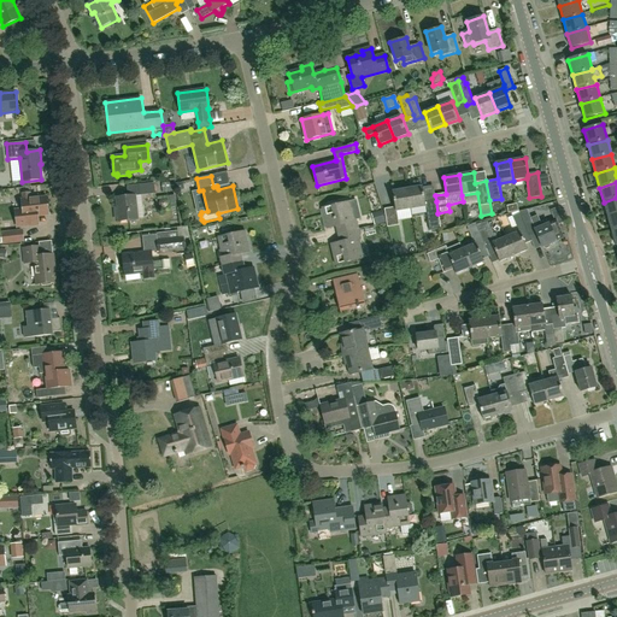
[(140,195),(156,194),(153,183),(139,184),(140,195)]
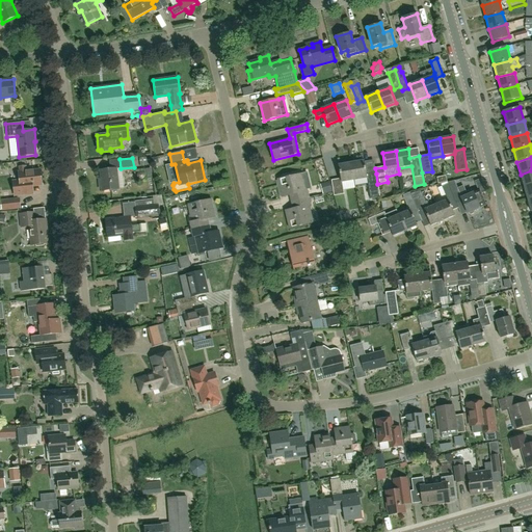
[(351,163),(354,181),(367,179),(370,200),(380,197),(377,184),(376,174),(367,175),(364,161),(351,163)]
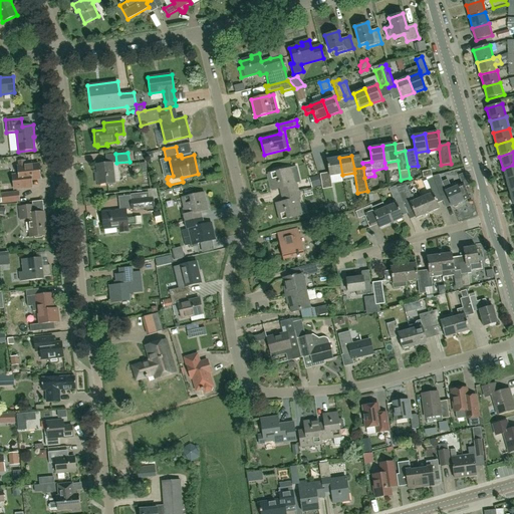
[(342,175),(339,158),(326,160),(329,173),(320,175),(323,189),(325,189),(325,193),(330,192),(329,188),(331,188),(329,177),(342,175)]
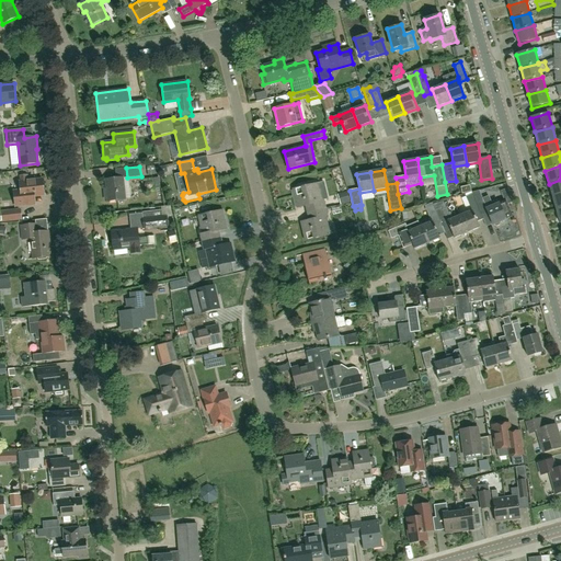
[(44,195),(43,180),(29,181),(27,175),(19,176),(20,182),(21,191),(13,192),(15,206),(31,205),(30,197),(35,196),(44,195)]
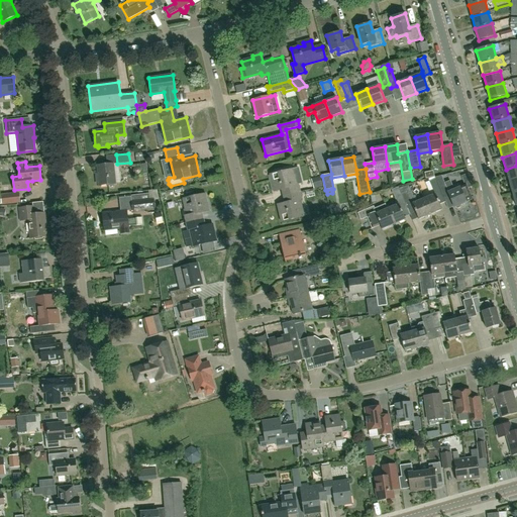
[(99,186),(115,184),(113,164),(97,166),(99,186)]
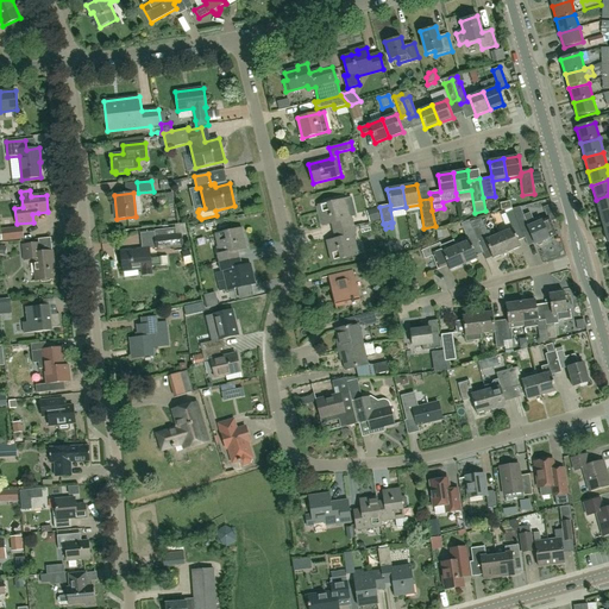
[(608,195),(596,200),(600,214),(608,211),(608,195)]
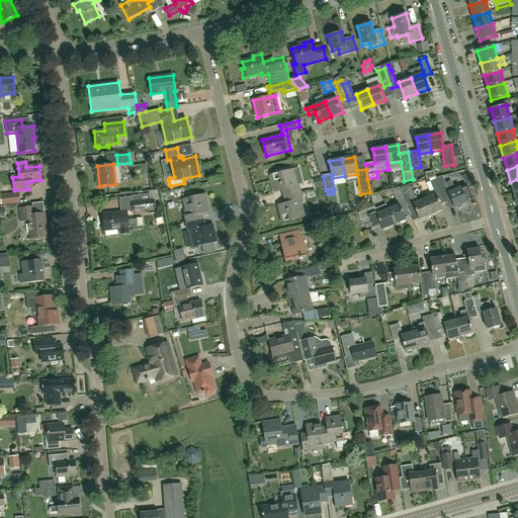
[(284,197),(301,193),(299,186),(297,186),(293,170),(270,175),(274,192),(282,190),(284,197)]
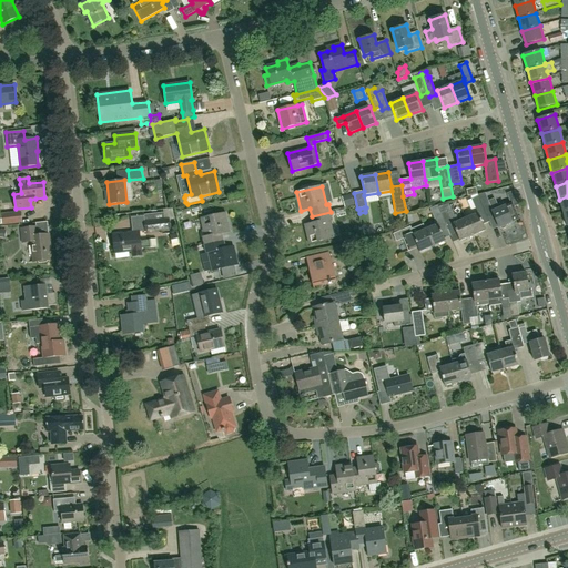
[(478,195),(478,196),(485,214),(489,223),(489,222),(488,217),(493,215),(499,229),(500,229),(501,230),(503,230),(506,229),(506,227),(506,226),(513,223),(510,220),(517,216),(511,203),(505,206),(503,203),(497,205),(495,199),(488,202),(485,193),(478,195)]
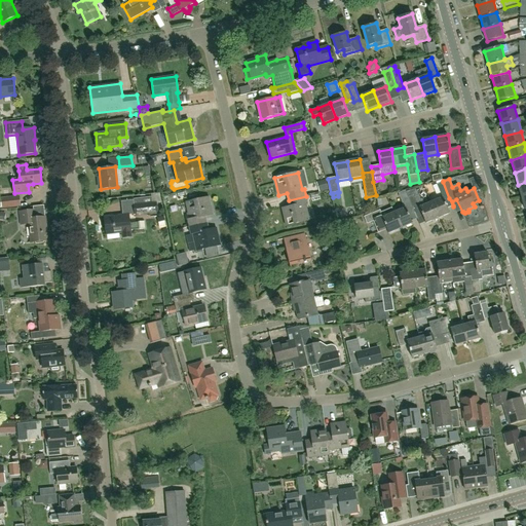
[(326,180),(316,182),(320,192),(329,190),(326,180)]
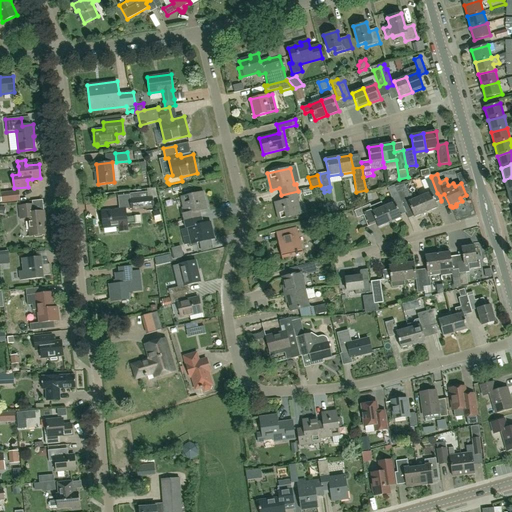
[(431,193),(419,197),(426,213),(438,208),(436,203),(441,201),(437,193),(431,177),(425,180),(431,193)]
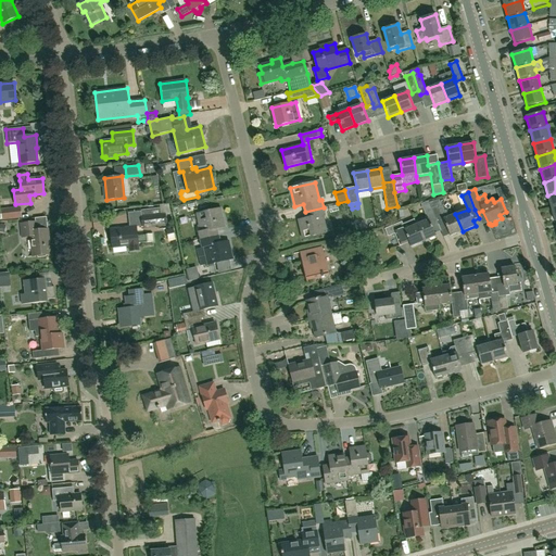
[(428,219),(416,225),(422,242),(436,237),(430,224),(436,220),(431,209),(429,203),(422,206),(428,219)]
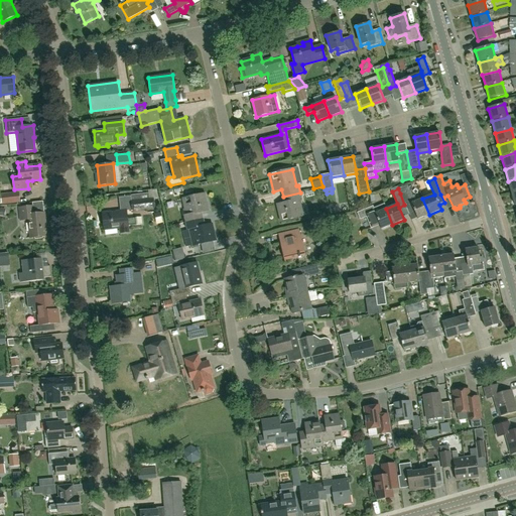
[(404,205),(406,210),(407,210),(409,216),(415,213),(417,220),(429,215),(422,199),(412,204),(406,190),(400,194),(404,205)]
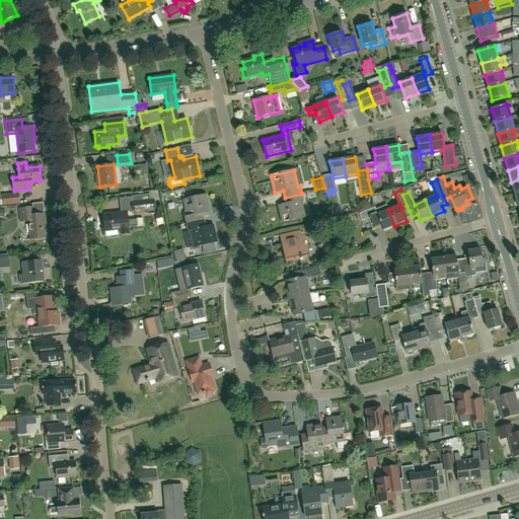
[(18,194),(0,196),(2,205),(2,207),(20,205),(18,194)]
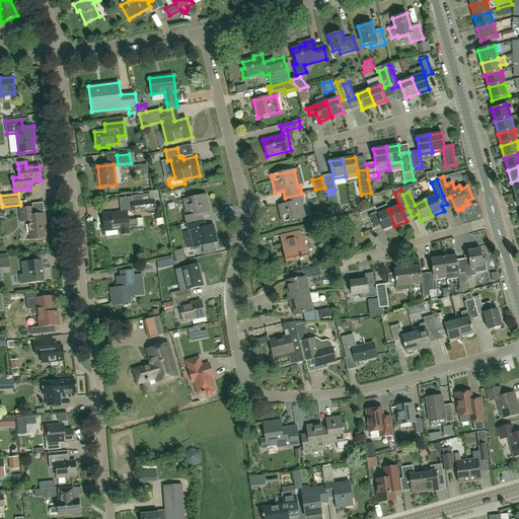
[(302,194),(285,198),(286,204),(278,206),(282,223),(305,217),(301,202),(304,201),(302,194)]
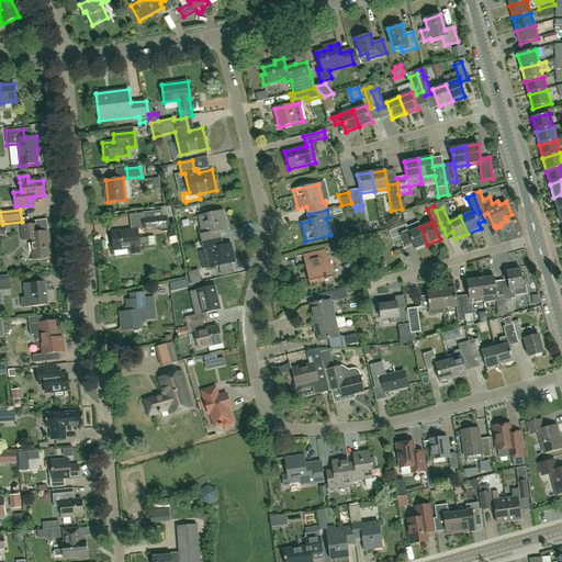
[(146,229),(148,229),(148,232),(167,229),(167,227),(169,227),(167,217),(163,217),(163,211),(143,213),(144,220),(143,220),(144,229),(146,229)]
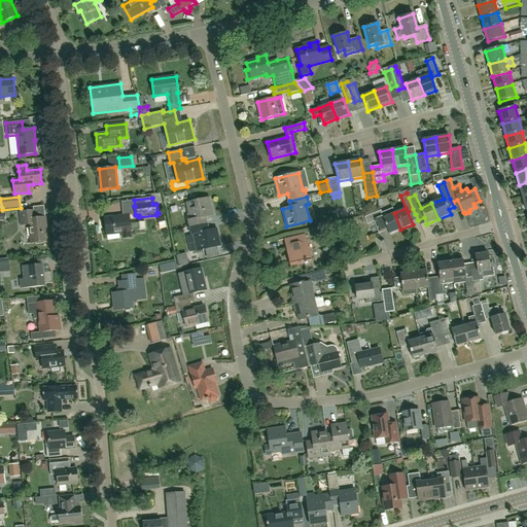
[(189,227),(208,223),(206,216),(214,214),(210,198),(186,203),(190,220),(187,220),(189,227)]
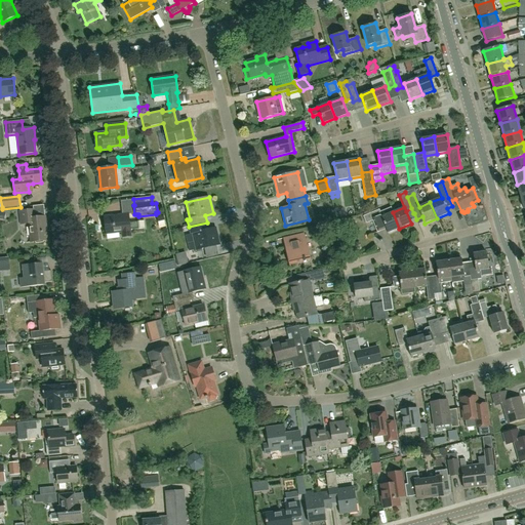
[(335,206),(344,205),(341,197),(333,199),(335,206)]
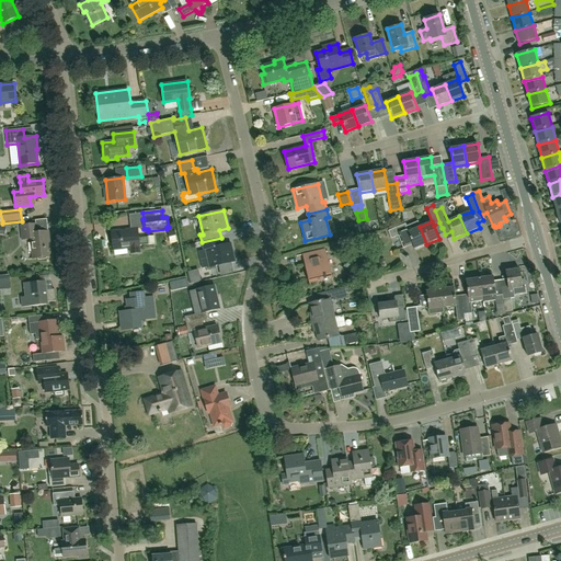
[(414,250),(426,244),(420,227),(418,222),(405,227),(404,225),(388,231),(391,239),(398,236),(403,249),(412,244),(414,250)]
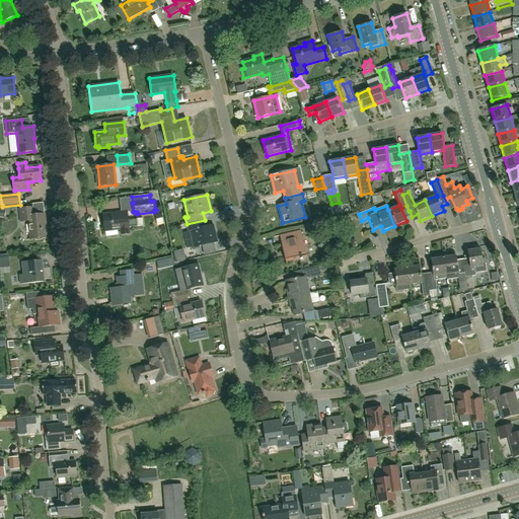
[(45,215),(34,216),(33,208),(19,210),(20,222),(28,221),(30,239),(48,237),(45,215)]
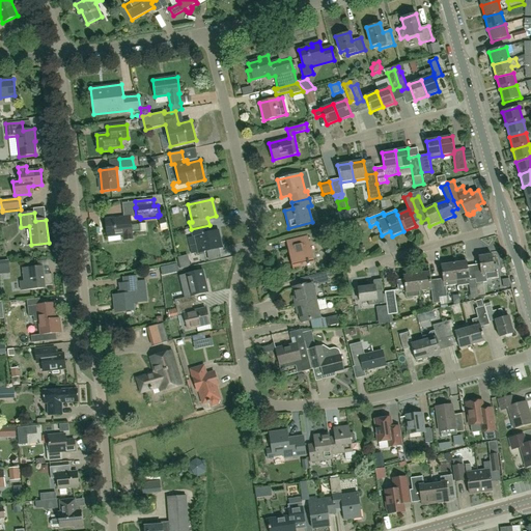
[(108,238),(123,235),(124,241),(133,240),(132,232),(140,231),(139,224),(131,225),(130,217),(106,220),(108,238)]
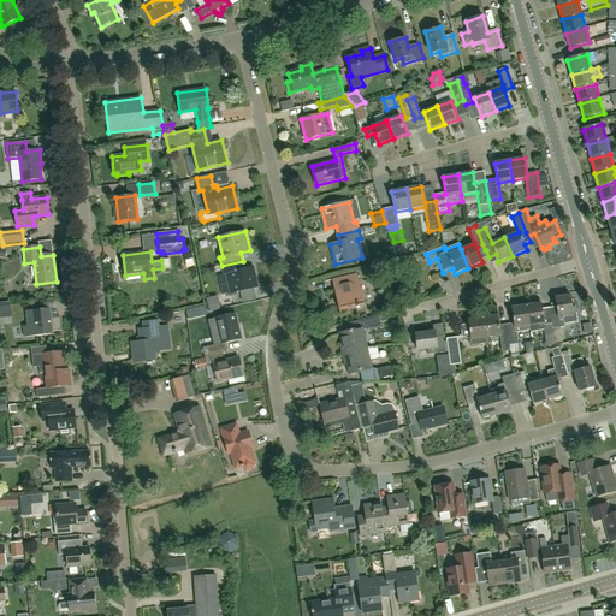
[(243,261),(221,266),(224,274),(226,273),(231,294),(259,286),(254,267),(244,270),(243,261)]
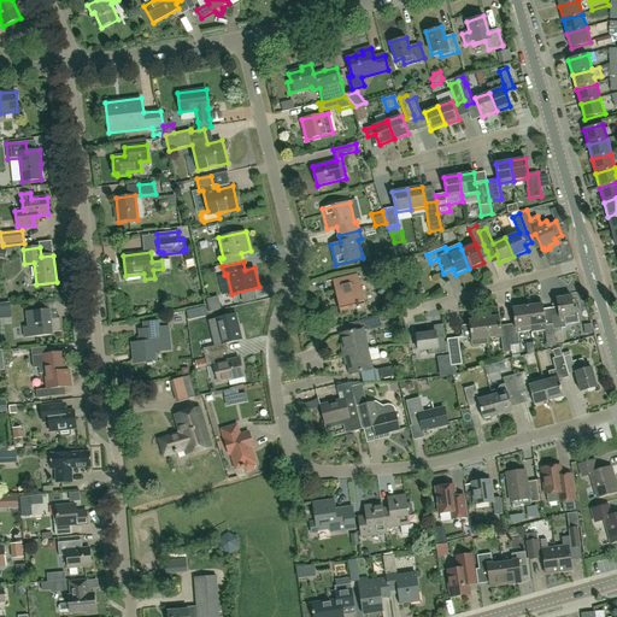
[(340,311),(365,305),(357,275),(333,281),(340,311)]
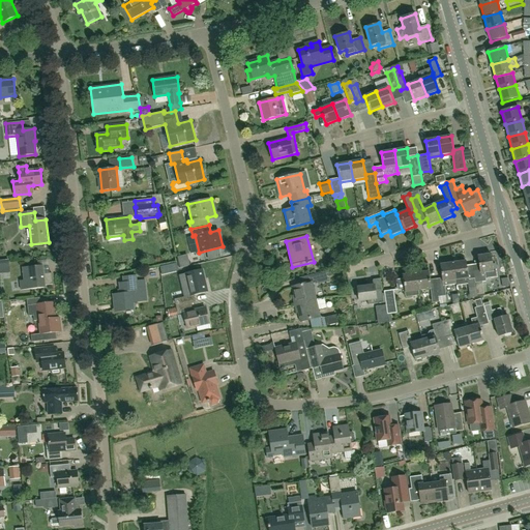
[(477,295),(483,294),(482,282),(486,282),(486,278),(496,277),(495,271),(493,271),(491,255),(477,257),(479,270),(473,270),(474,280),(477,295)]
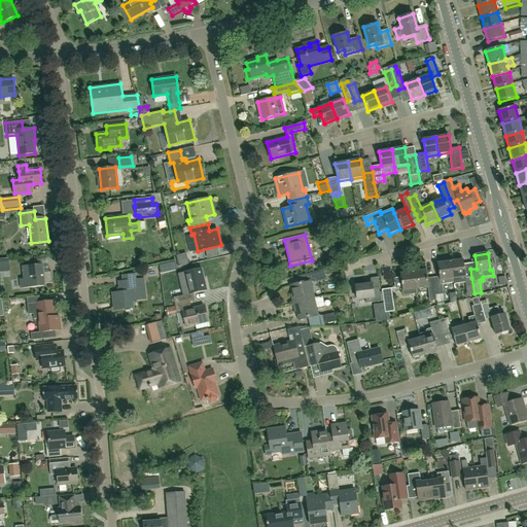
[(185,254),(177,256),(179,267),(187,265),(185,254)]
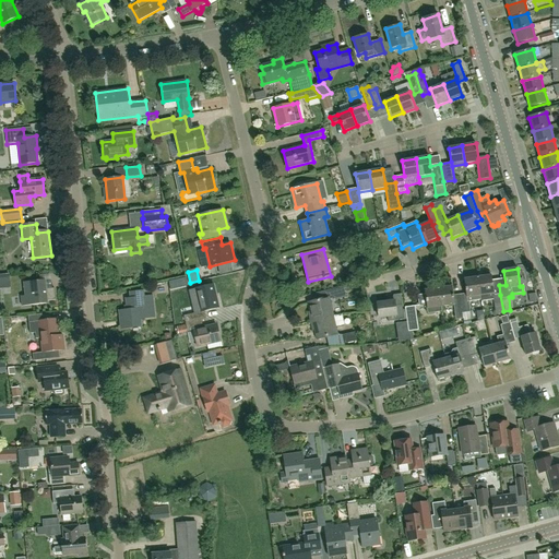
[(495,296),(494,294),(491,275),(478,277),(482,301),(495,299),(497,314),(503,313),(503,311),(500,295),(495,296)]
